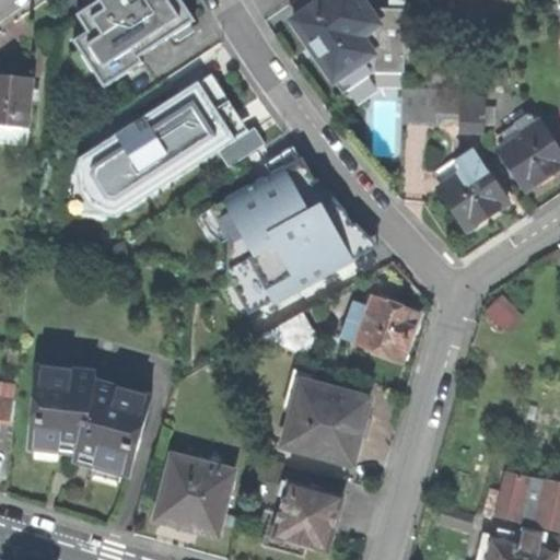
[(103,88),(141,63),(139,58),(196,22),(181,0),(95,0),(74,14),(86,32),(73,42),(103,88)]
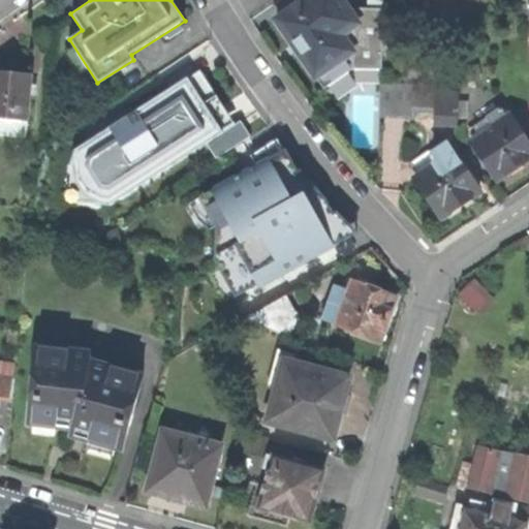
[(343,0),(304,0),(278,19),(298,48),(324,87),(353,66),(354,16),(343,0)]
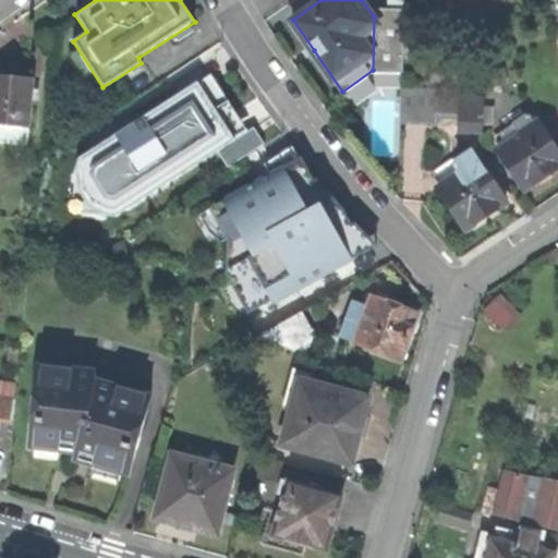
[(0,74),(0,125),(29,129),(34,77),(11,75),(0,74)]
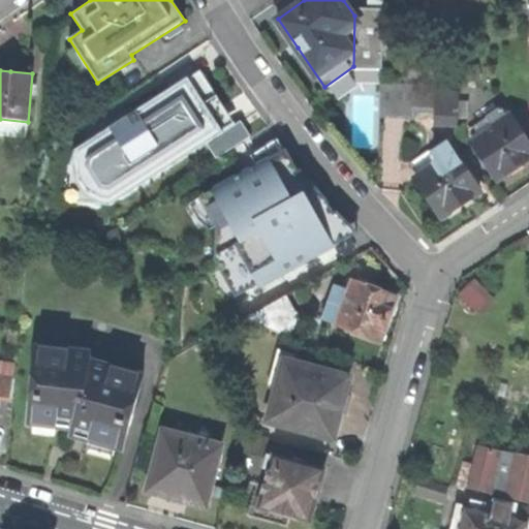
[(218,158),(232,149),(209,111),(187,78),(132,114),(133,116),(115,128),(113,125),(75,150),(72,160),(79,168),(75,182),(85,196),(98,198),(101,205),(110,205),(207,142),(218,158)]
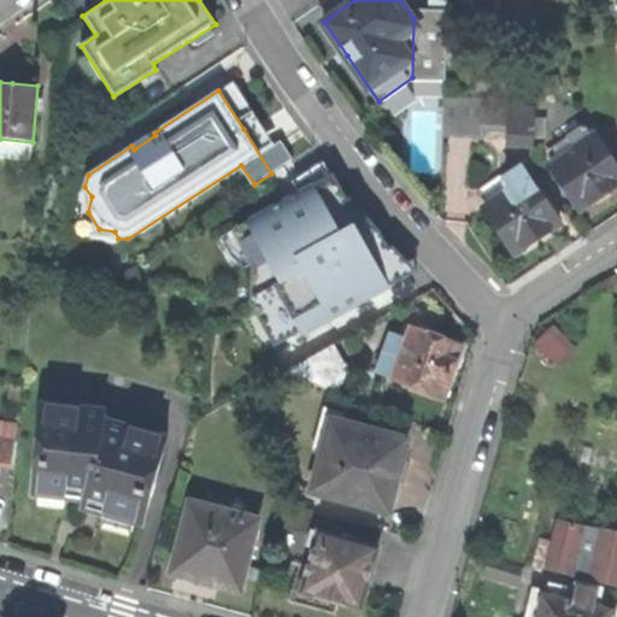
[(482,127),(516,129),(516,125),(509,125),(509,124),(505,123),(506,106),(510,106),(510,99),(446,97),(445,134),(481,135),(482,127)]
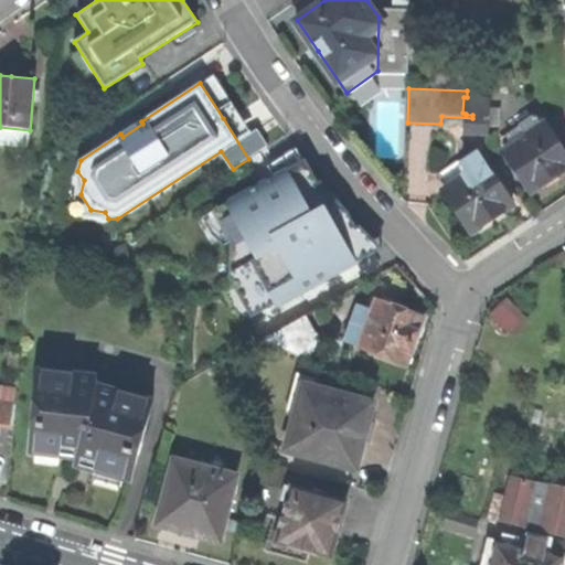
[(472,132),(489,132),(489,92),(467,91),(467,97),(464,97),(462,113),(466,114),(466,115),(472,115),(472,118),(472,132)]
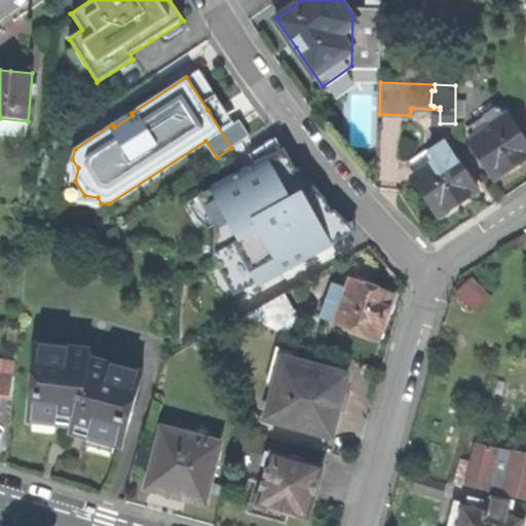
[(468,141),(494,179),(514,166),(525,158),(525,143),(508,115),(505,116),(500,108),(474,125),(479,134),(468,141)]
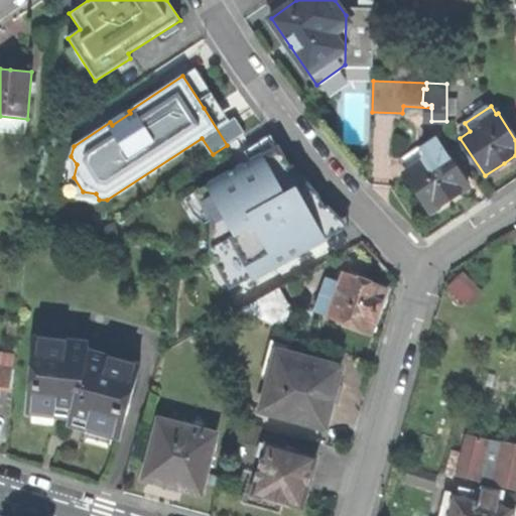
[(0,131),(26,133),(27,119),(0,116),(0,131)]
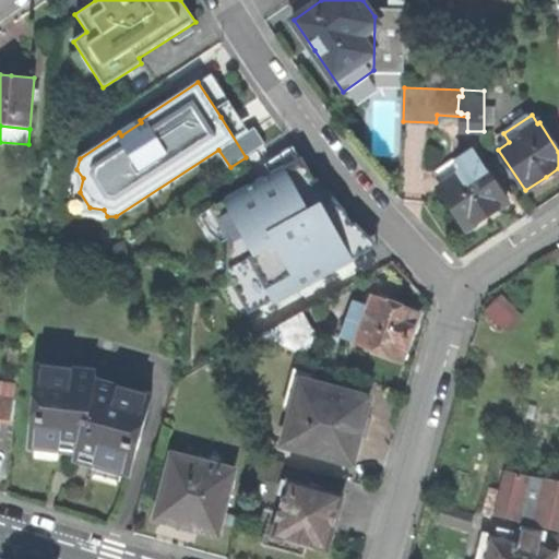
[(491,213),(508,202),(471,147),(433,171),(443,186),(439,188),(466,229),(491,213)]
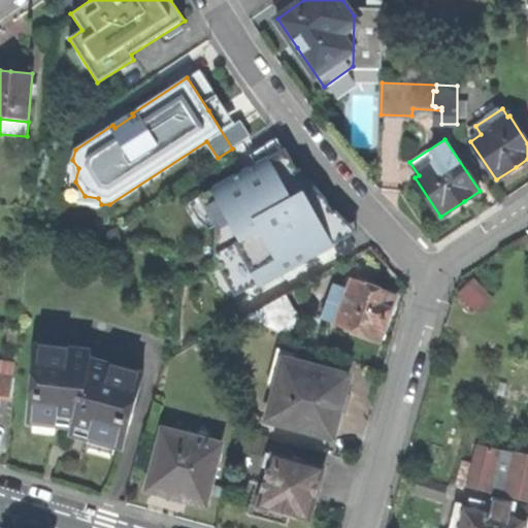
[(318,206),(286,147),(255,165),(257,168),(230,183),(229,180),(199,197),(232,257),(229,259),(246,291),(277,273),(276,270),(334,238),(333,235),(342,231),(333,213),(326,201),(318,206)]
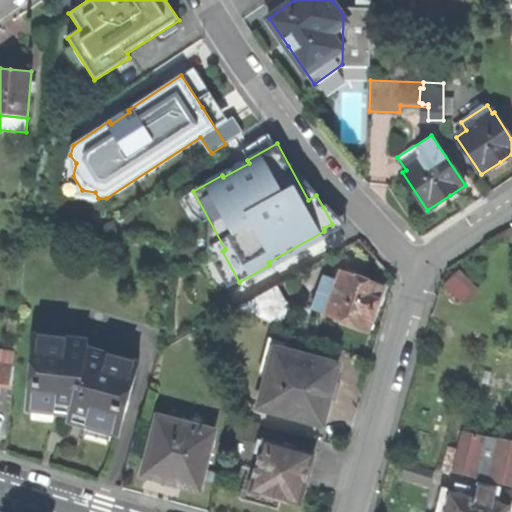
[(315,311),(370,330),(378,306),(385,288),(342,272),(337,284),(326,280),(315,311)]
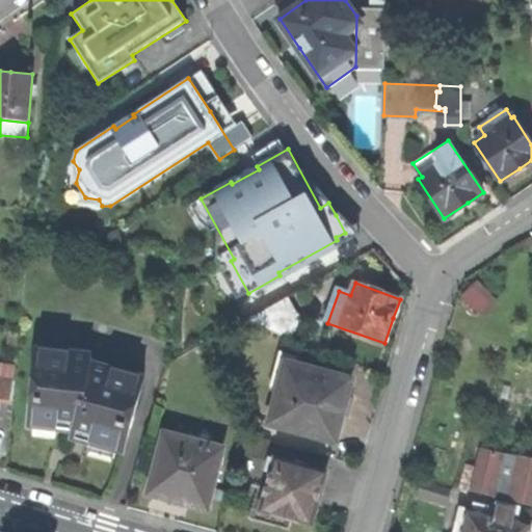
[(487,301),(472,286),(461,295),(478,311),(487,301)]
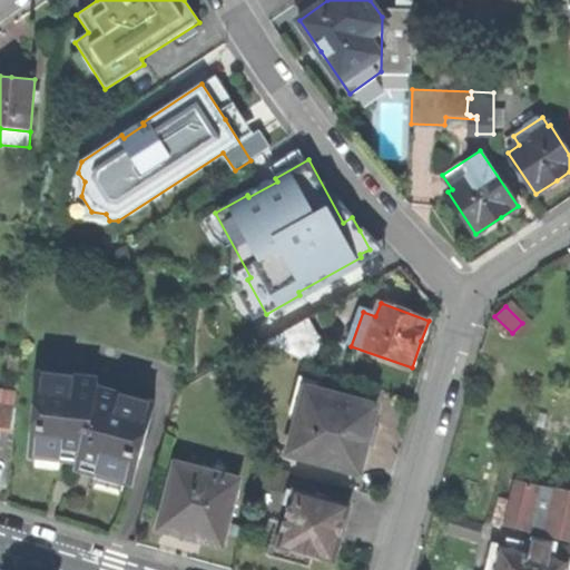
[(321,341),(308,317),(262,344),(311,363),(321,341)]
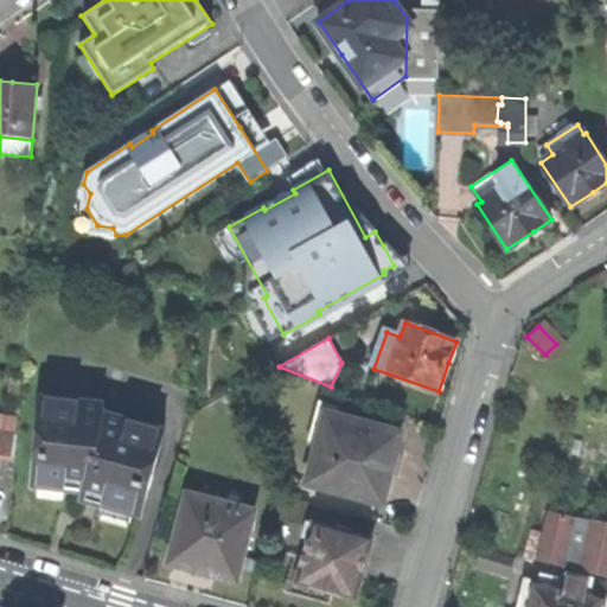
[(43,396),(33,485),(83,491),(82,499),(93,503),(141,517),(166,428),(103,410),(103,404),(84,403),(84,401),(43,396)]
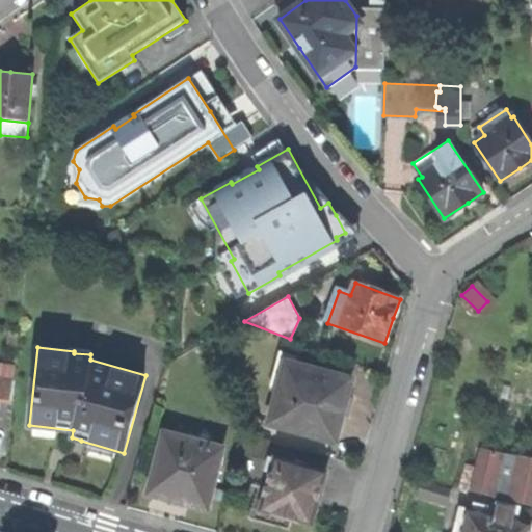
[(351,380),(287,363),(269,424),(335,442),(343,408),(351,380)]
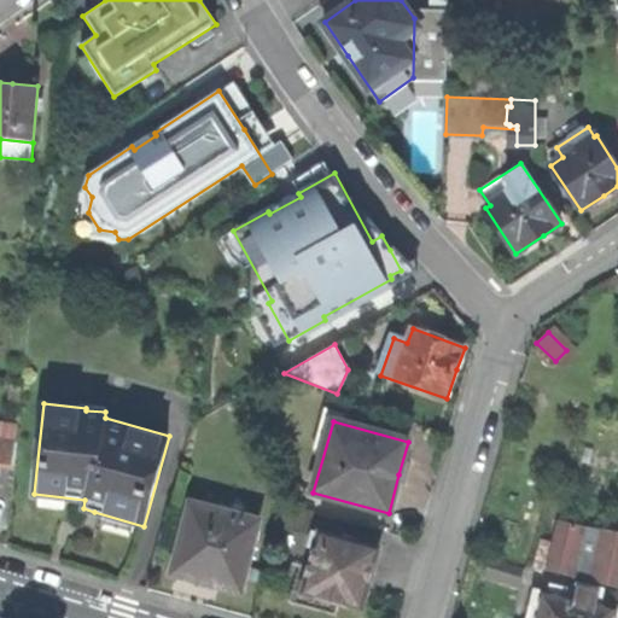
[(0,462),(16,465),(18,427),(0,425),(0,462)]
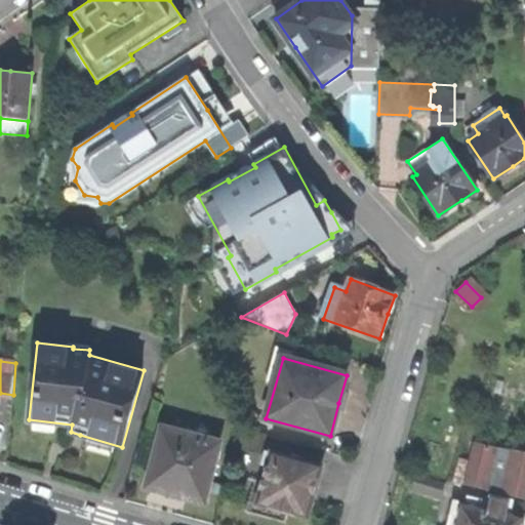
[(205,502),(220,442),(162,427),(146,487),(180,496),(205,502)]
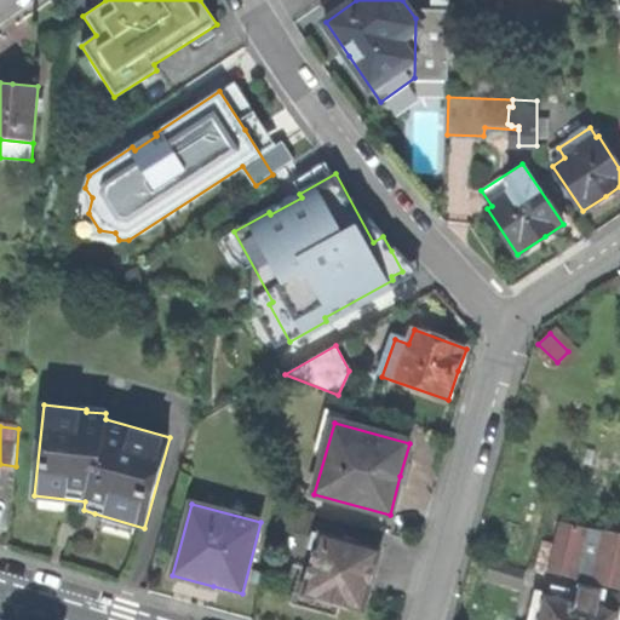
[(619,587),(619,535),(604,532),(573,526),(569,547),(556,545),(550,572),(562,574),(563,570),(575,569),(593,581),(619,587)]
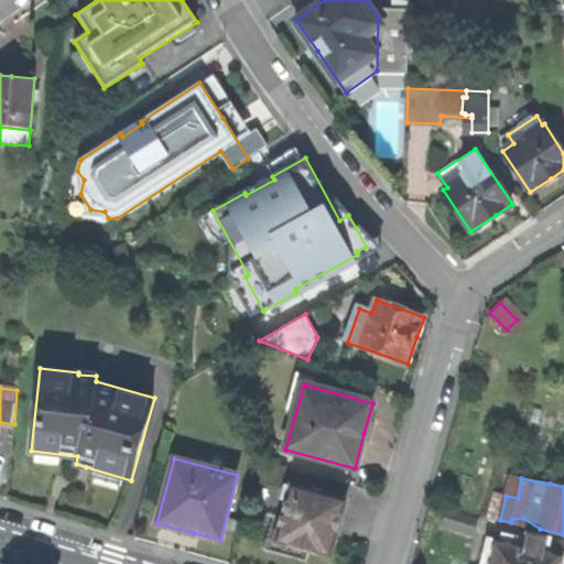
[(331,556),(347,501),(292,486),(291,488),(285,486),(282,499),(288,501),(282,525),(271,523),(264,550),(292,556),(306,561),(310,551),(331,556)]
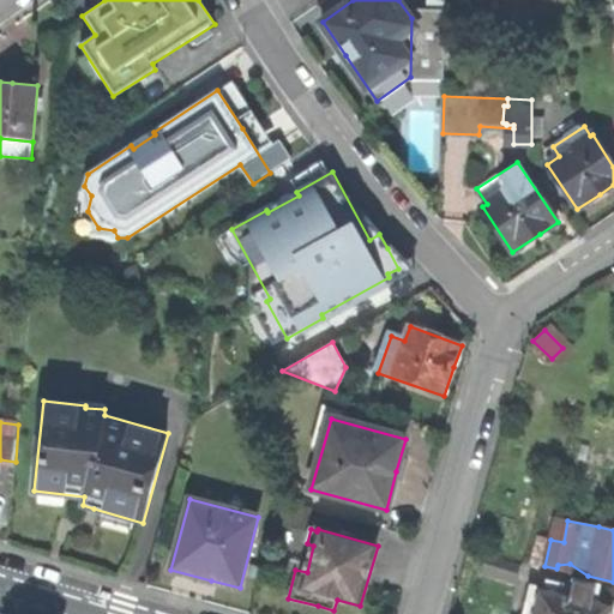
[(591,600),(595,584),(576,579),(572,595),(540,587),(531,613),(611,613),(613,605),(591,600)]
